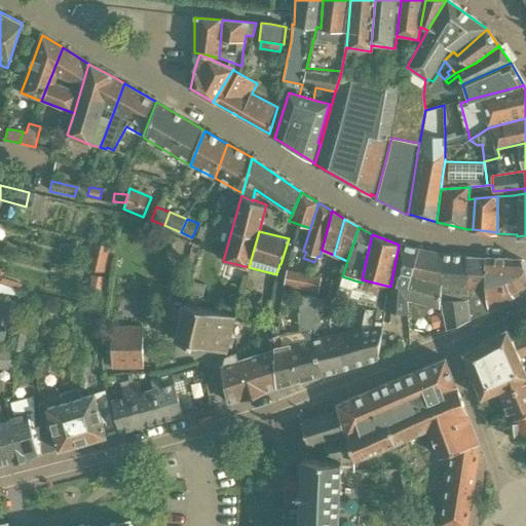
[(84,268),(105,273),(112,247),(90,241),(84,268)]
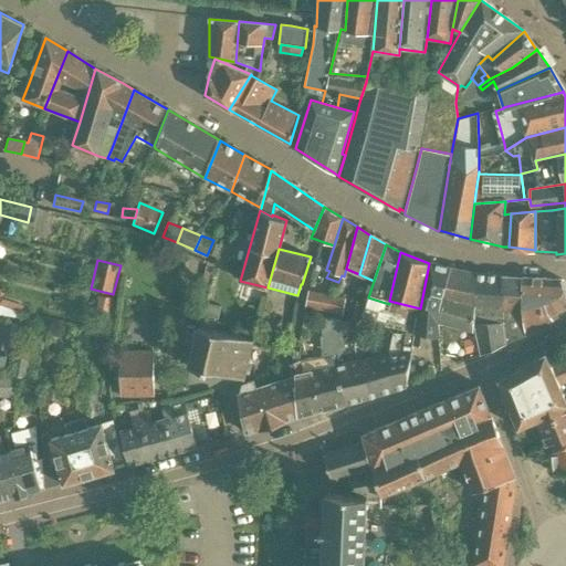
[(415,335),(412,345),(425,347),(426,335),(438,337),(437,321),(442,297),(449,269),(429,263),(420,308),(415,335)]
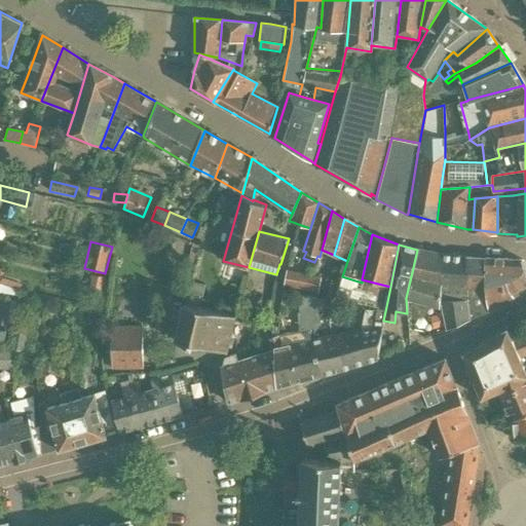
[(441,255),(417,250),(411,276),(443,282),(441,255)]
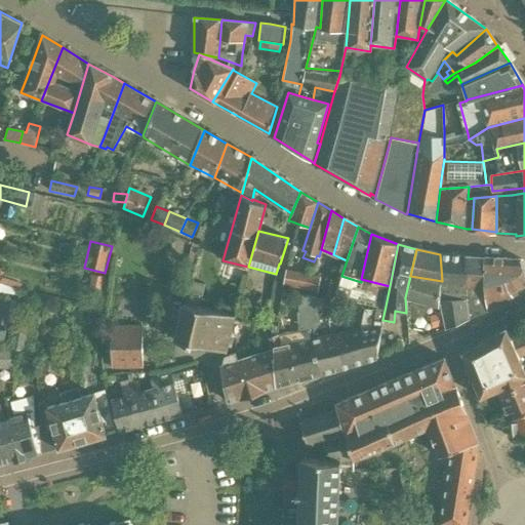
[(440,254),(442,281),(443,299),(468,300),(467,256),(440,254)]
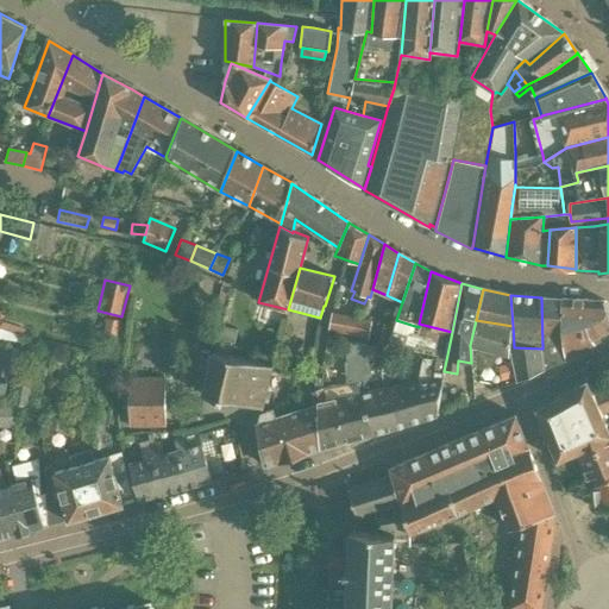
[(541,297),(542,349),(542,371),(565,363),(565,360),(563,322),(562,299),(541,297)]
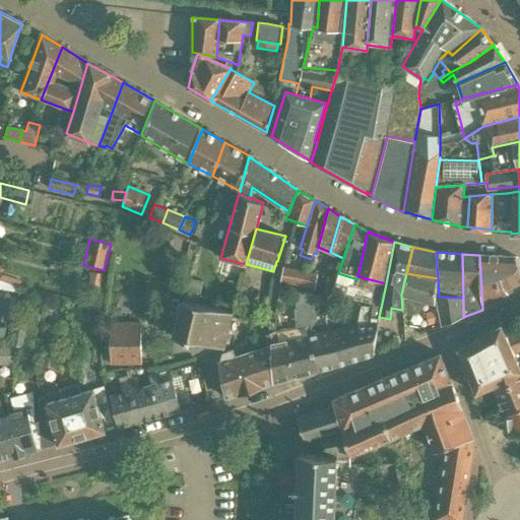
[(494,256),(479,255),(480,275),(491,275),(491,286),(501,284),(495,275),(494,256)]
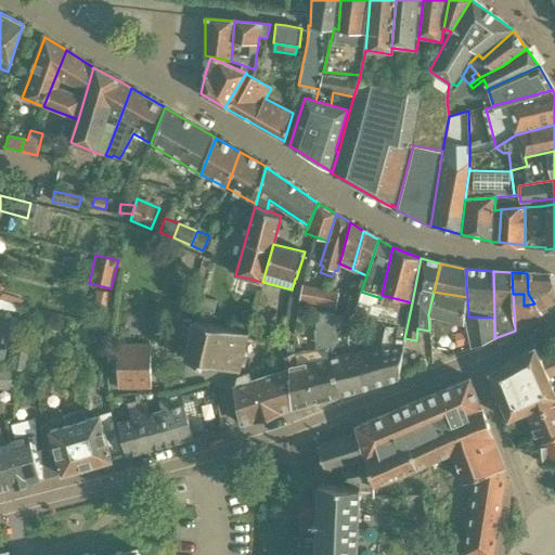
[(524,306),(524,294),(513,294),(515,328),(542,314),(554,306),(554,288),(551,273),(527,273),(528,294),(534,304),(524,306)]
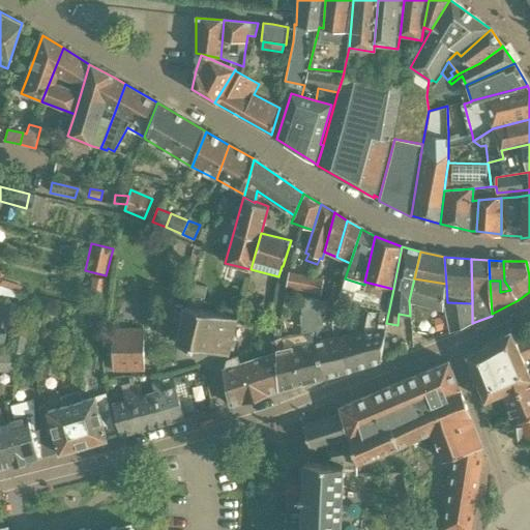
[(297,290),(300,274),(289,272),(285,288),(297,290)]
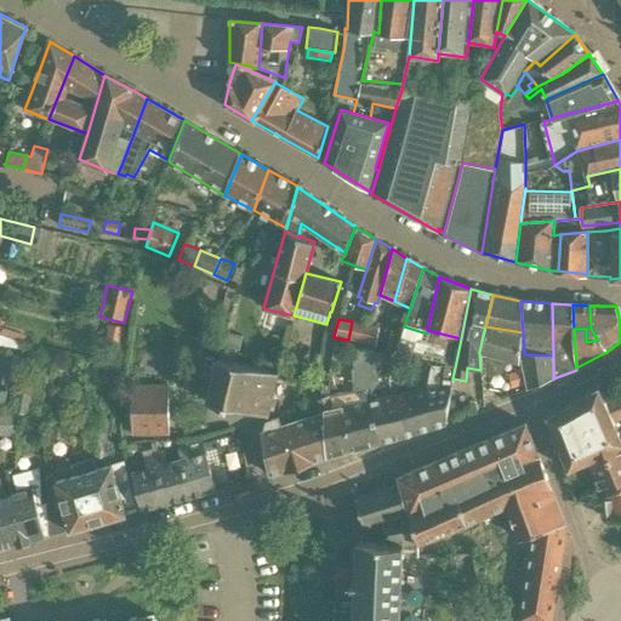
[(352,322),(348,340),(362,343),(365,324),(352,322)]
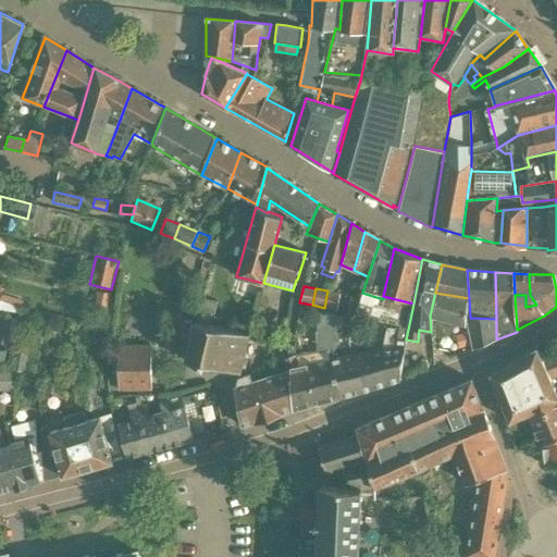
[(332,292),(327,291),(324,308),(337,310),(337,308),(341,294),(332,292)]
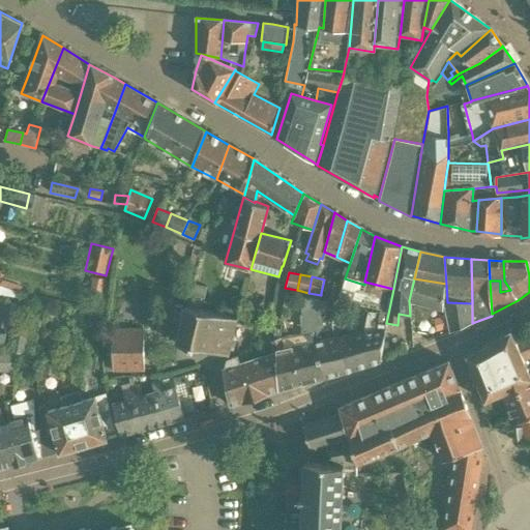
[(18,294),(21,283),(4,278),(1,290),(18,294)]
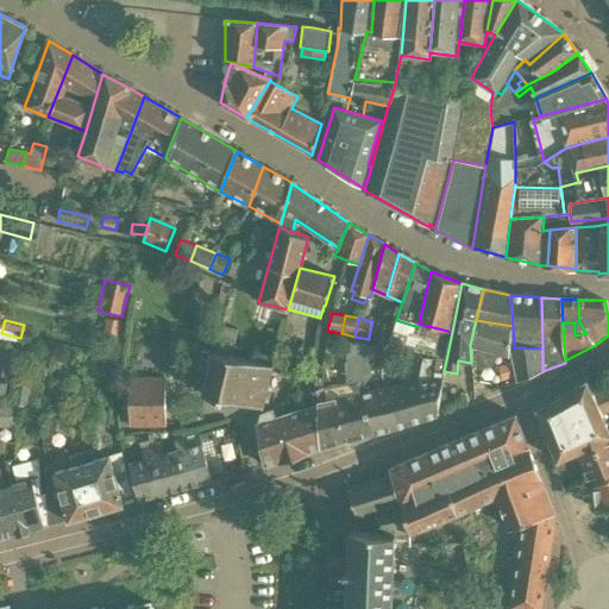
[(419,327),(396,320),(394,328),(387,349),(401,352),(399,357),(402,359),(403,352),(446,360),(452,332),(419,324),(419,327)]
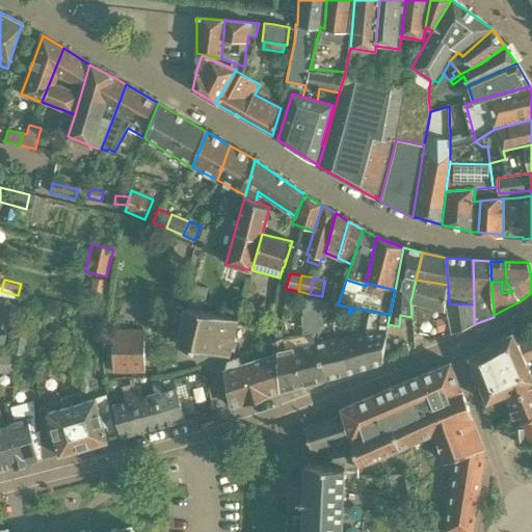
[(416,280),(410,301),(445,310),(451,334),(449,303),(448,285),(416,280)]
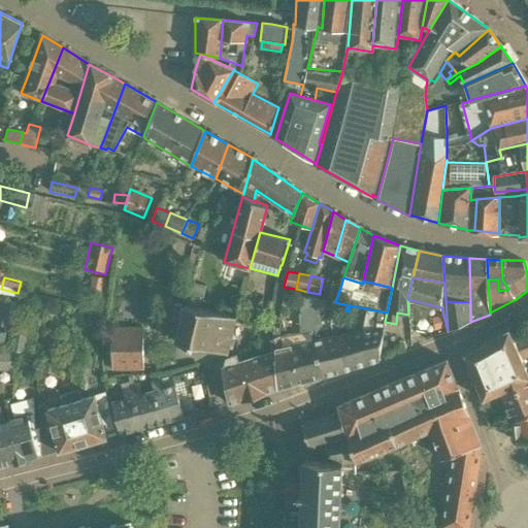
[(285,348),(277,350),(279,388),(321,376),(316,340),(318,312),(318,299),(302,296),(300,312),(299,334),(281,338),(285,348)]
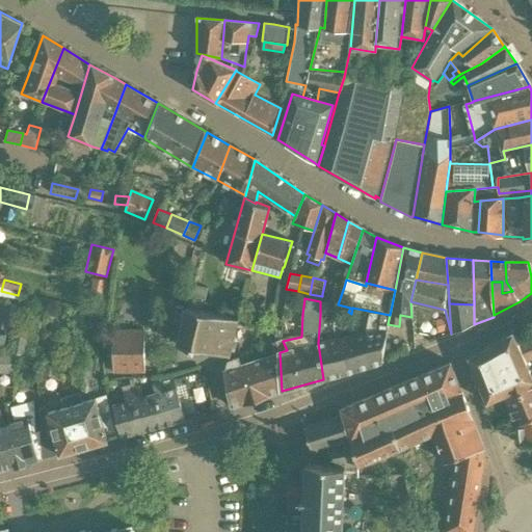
[(0,302),(0,315),(9,317),(11,303),(0,301),(0,302)]
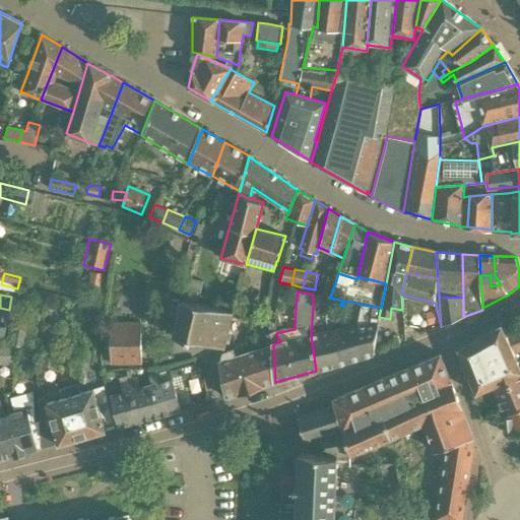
[(323,297),(313,295),(313,308),(320,309),(323,297)]
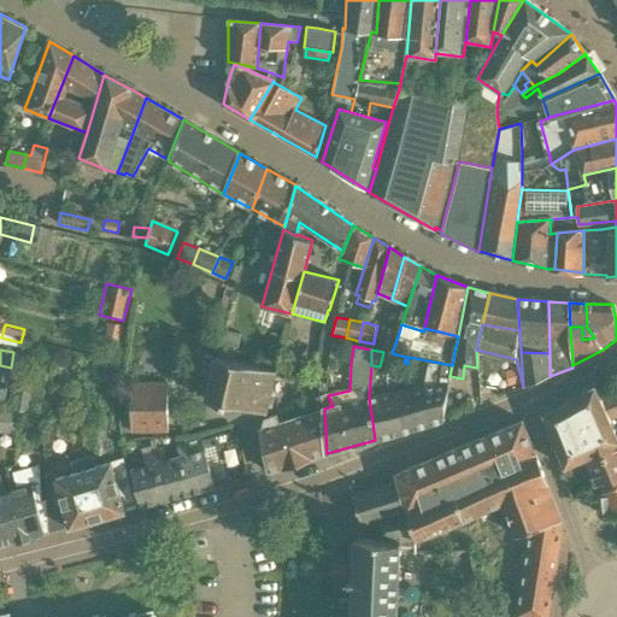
[(550,353),(521,352),(523,387),(550,376),(550,353)]
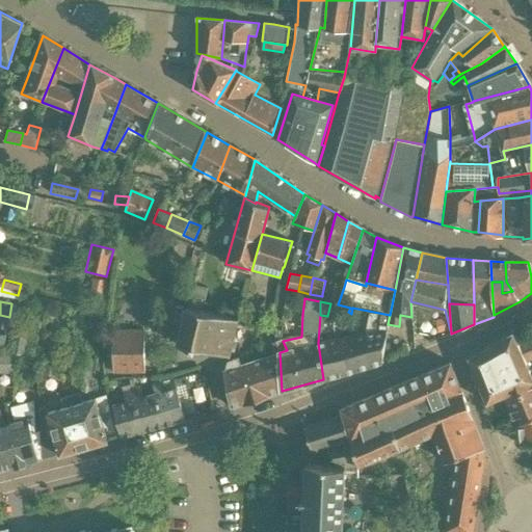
[(178,344),(204,350),(229,356),(238,319),(212,313),(186,307),(178,344)]
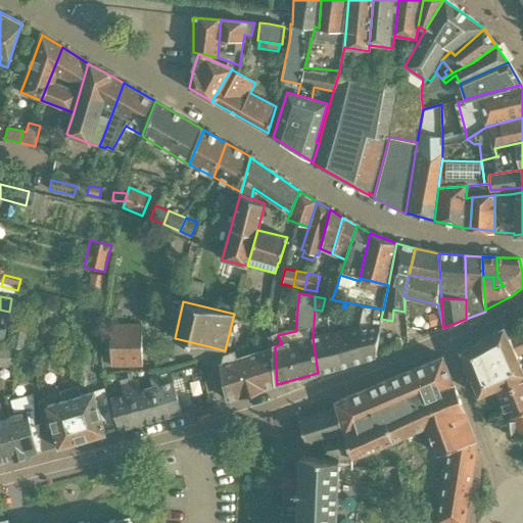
[(343,331),(342,331),(337,367),(375,357),(381,319),(383,310),(346,302),(345,308),(343,331)]
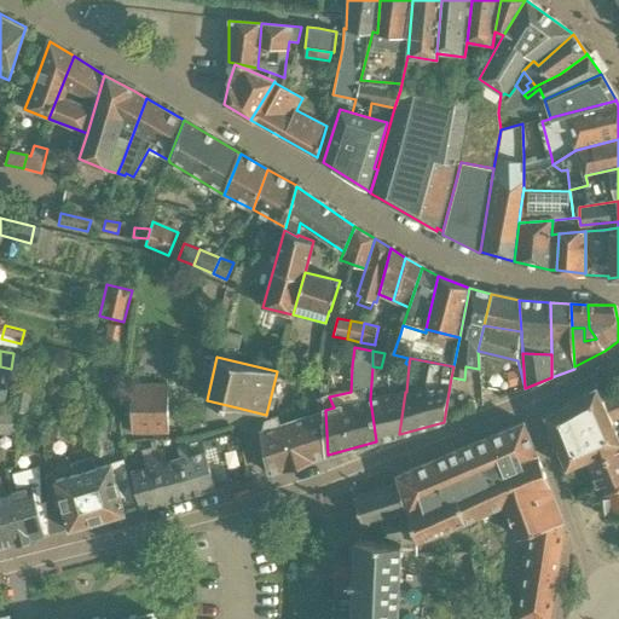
[(11,369),(0,366),(0,381),(9,383),(11,369)]
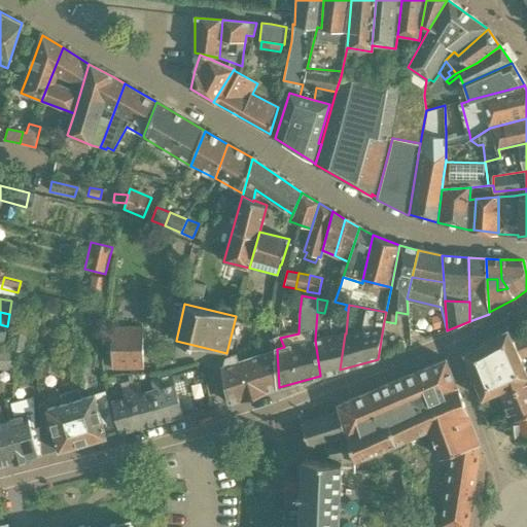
[(346,323),(347,316),(330,315),(330,322),(346,323)]
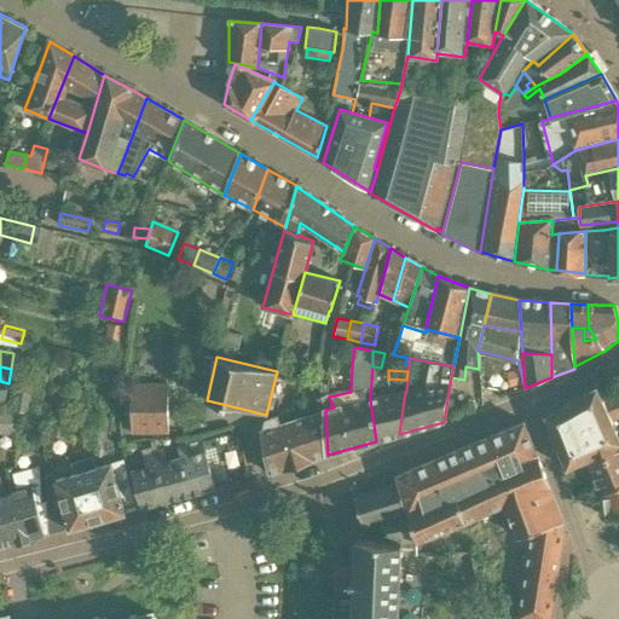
[(521,383),(518,370),(507,372),(510,386),(521,383)]
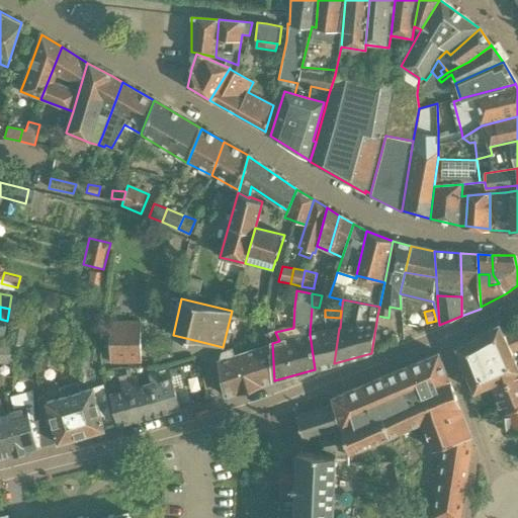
[(248,322),(249,313),(240,312),(239,321),(248,322)]
